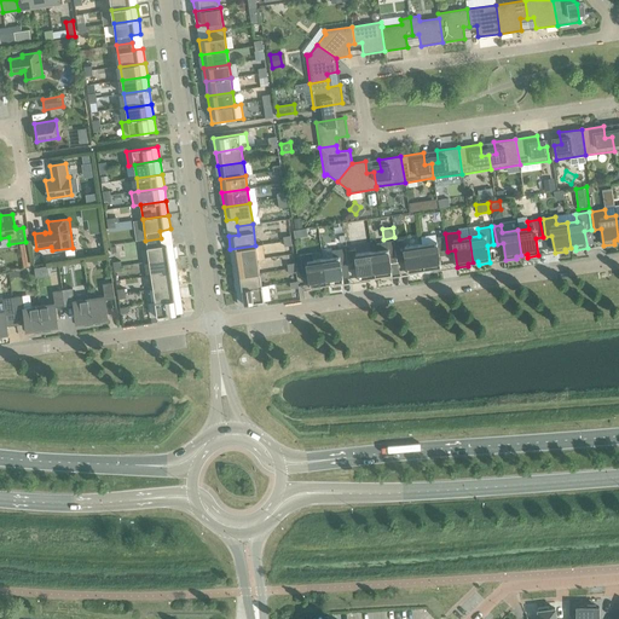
[(437,242),(421,244),(424,270),(429,268),(429,272),(441,270),(438,253),(445,252),(443,237),(435,238),(437,242)]
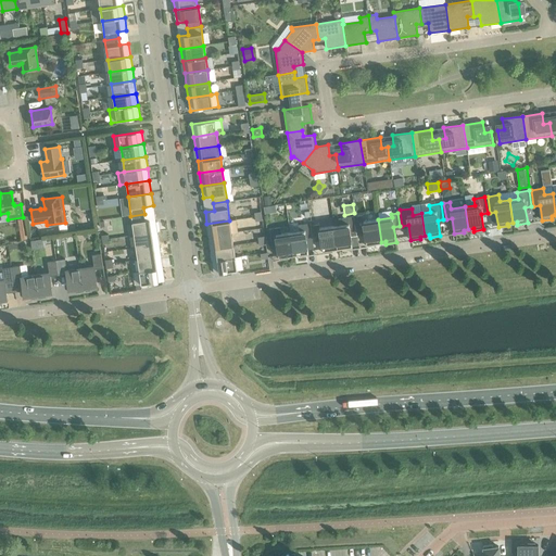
[(130,216),(134,235),(156,231),(154,219),(146,220),(144,214),(130,216)]
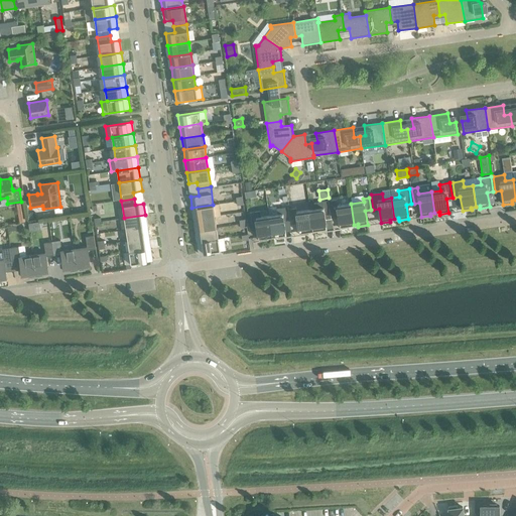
[(354,225),(351,204),(337,206),(337,200),(331,201),(333,216),(339,215),(341,229),(350,228),(349,226),(354,225)]
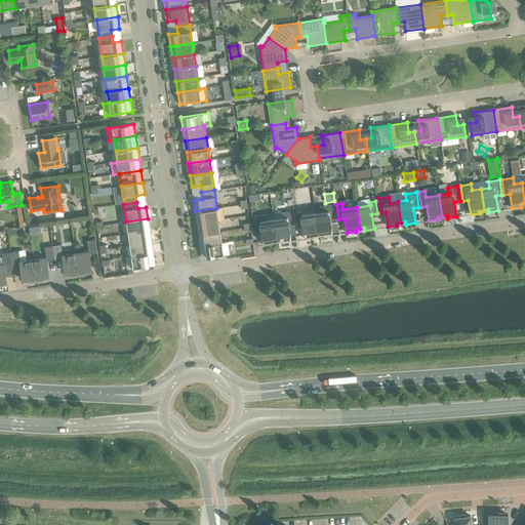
[(324,212),(315,213),(318,235),(323,234),(323,237),(332,235),(330,220),(336,219),(333,205),(323,206),(324,212)]
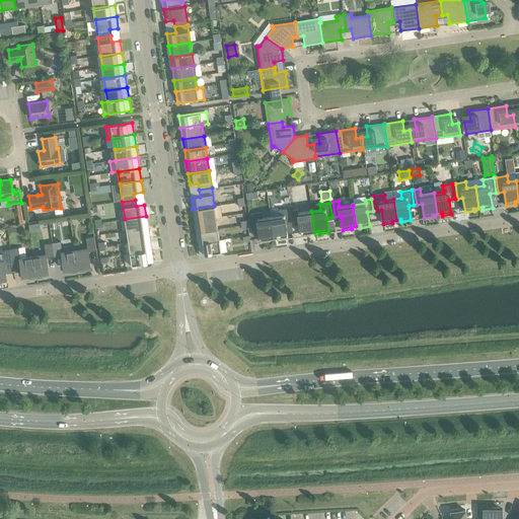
[(193,209),(195,221),(216,218),(221,217),(219,206),(214,206),(193,209)]
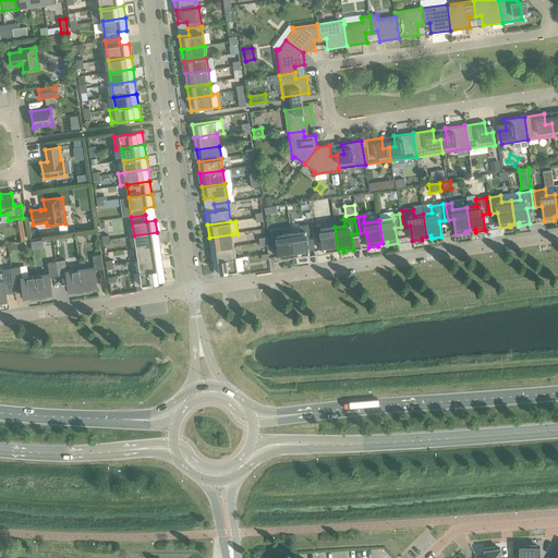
[(300,232),(291,233),(294,256),(299,255),(300,258),(310,256),(307,241),(313,240),(311,225),(299,226),(300,232)]
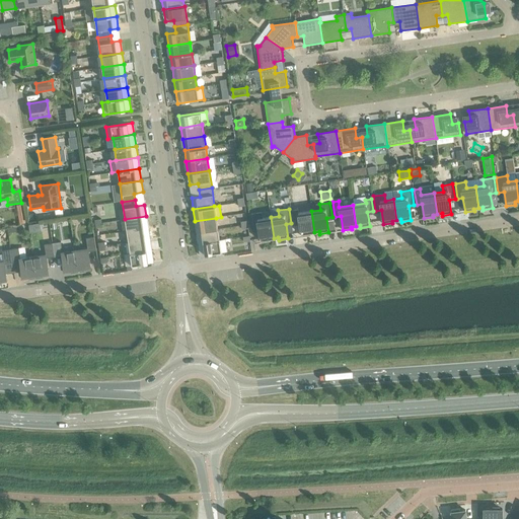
[(314,232),(311,211),(298,213),(298,210),(292,211),(294,223),(299,222),(301,236),(310,235),(310,233),(314,232)]
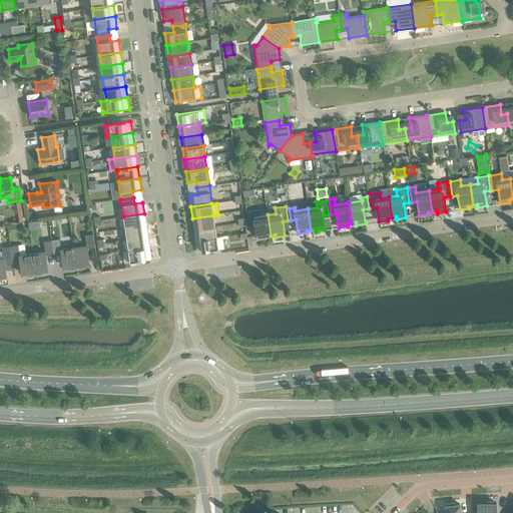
[(271,235),(268,214),(260,215),(259,210),(247,211),(249,226),(255,225),(258,239),(267,238),(267,236),(271,235)]
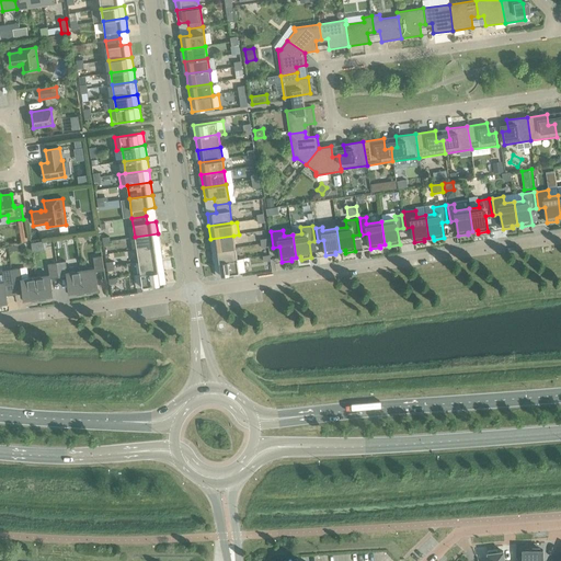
[(135,237),(137,250),(160,247),(158,233),(135,237)]
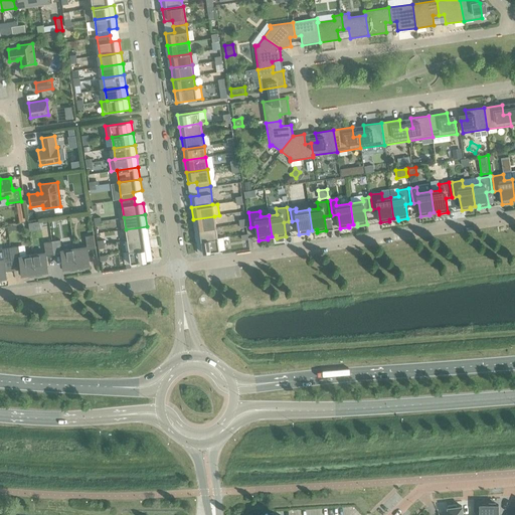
[(214,216),(193,219),(195,230),(216,227),(214,216)]
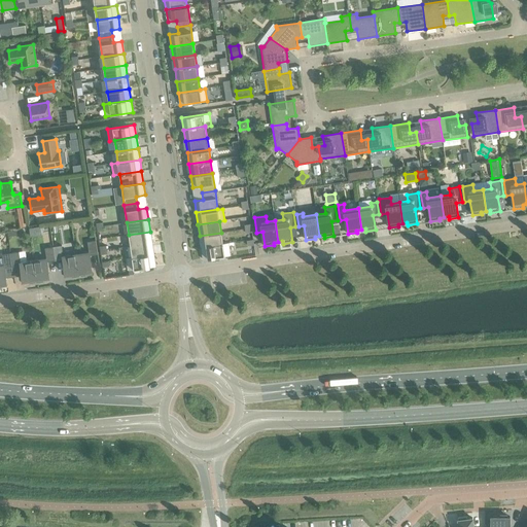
[(129,235),(131,246),(152,243),(150,232),(129,235)]
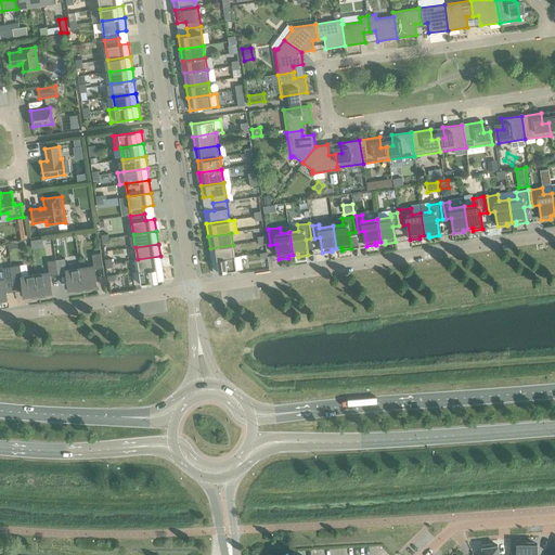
[(210,248),(211,260),(234,257),(233,245),(210,248)]
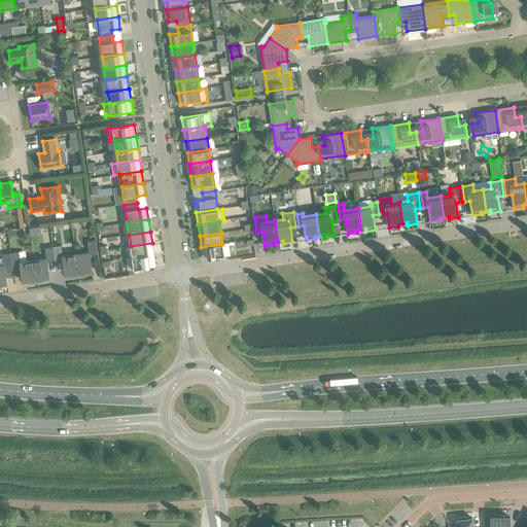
[(89,252),(76,254),(79,276),(93,274),(90,255),(98,254),(96,241),(88,242),(89,252)]
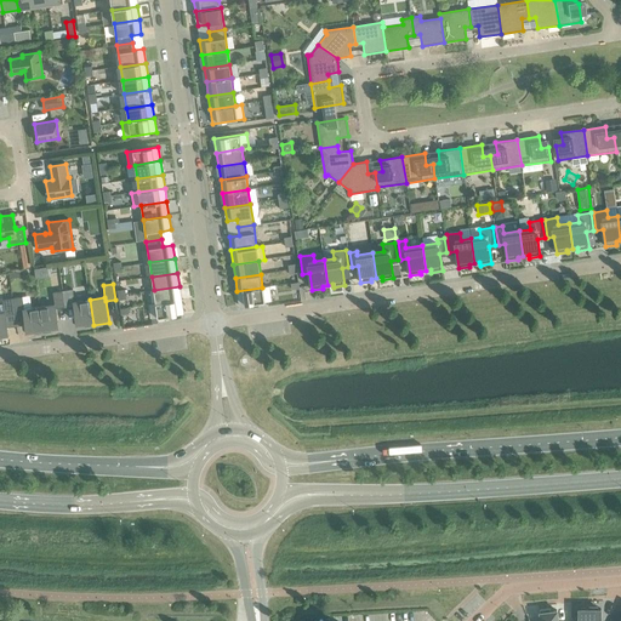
[(154,290),(155,303),(181,300),(180,286),(154,290)]
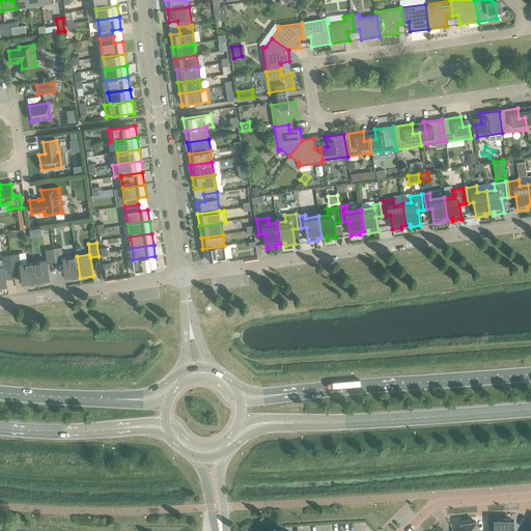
[(224,246),(202,249),(204,261),(231,257),(230,245),(224,246)]
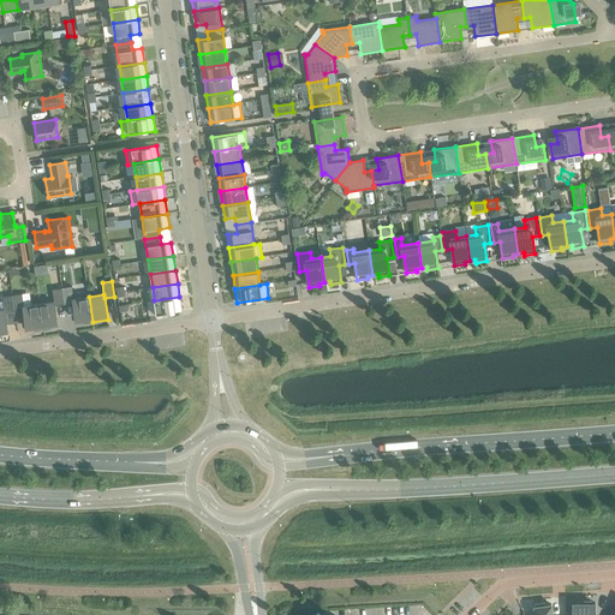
[(71,287),(61,288),(64,304),(73,303),(77,324),(93,322),(89,297),(73,299),(71,287)]
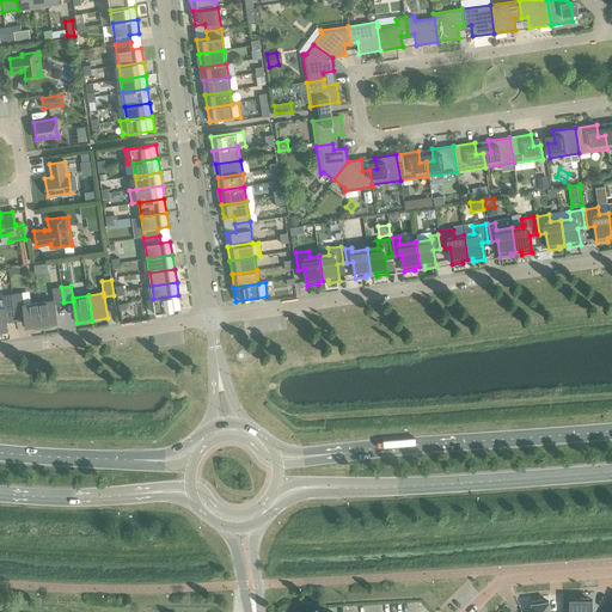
[(54,301),(38,303),(42,328),(57,325),(55,304),(63,303),(61,287),(51,288),(54,301)]
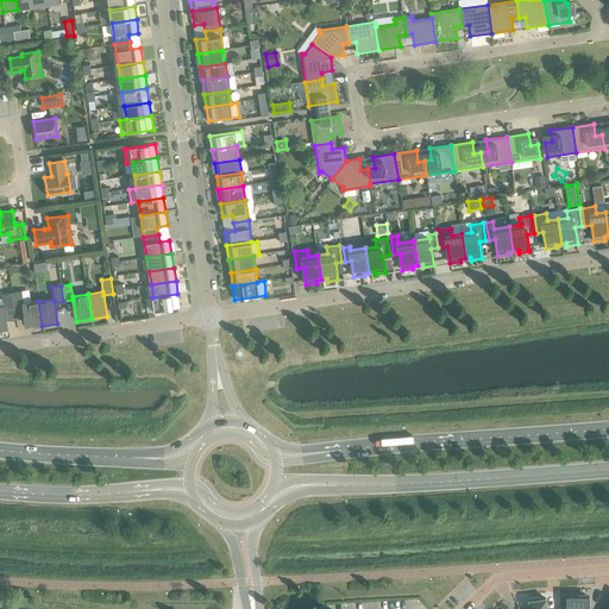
[(22,292),(12,293),(14,308),(24,307),(27,328),(42,326),(38,301),(23,303),(22,292)]
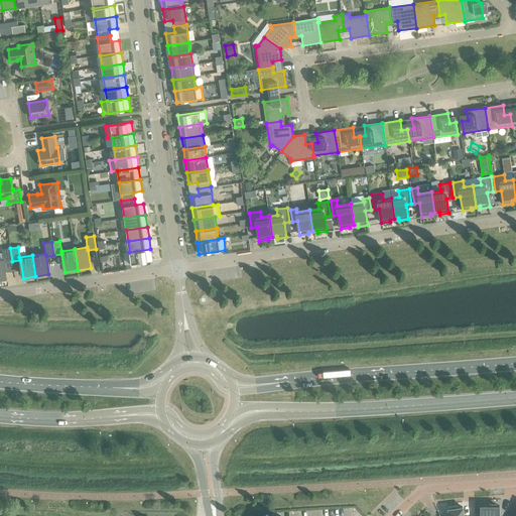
[(3,260),(0,260),(0,281),(7,281),(4,263),(12,261),(10,248),(1,250),(3,260)]
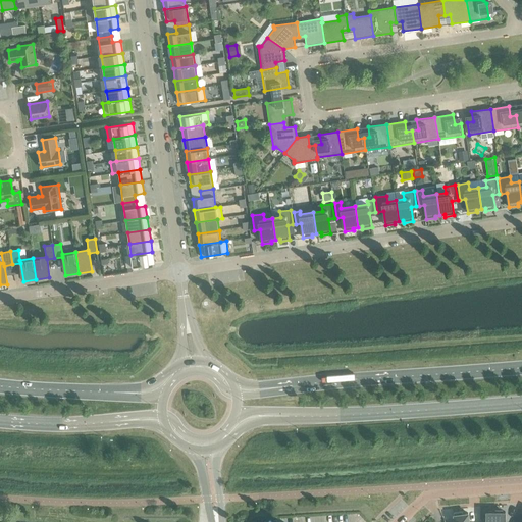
[(131,255),(125,256),(127,268),(132,267),(154,264),(152,252),(131,255)]
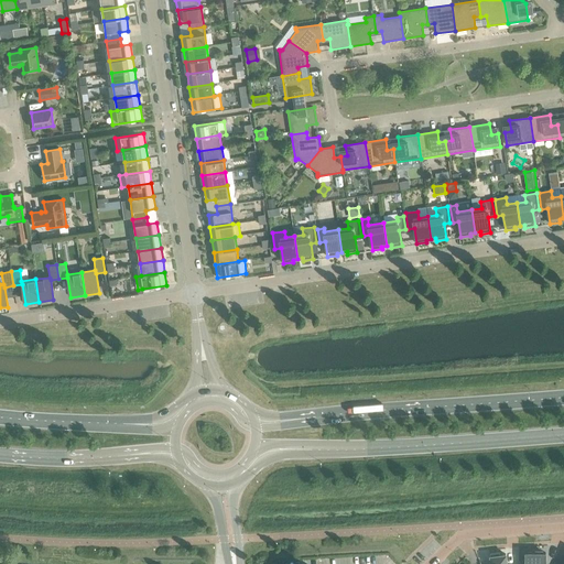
[(525,553),(525,563),(545,563),(545,553),(543,553),(543,552),(534,552),(534,553),(525,553)]
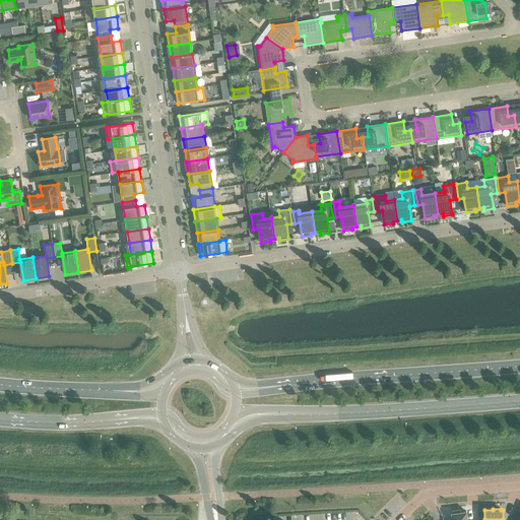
[(460,512),(460,510),(452,511),(452,519),(467,519),(466,511),(460,512)]
